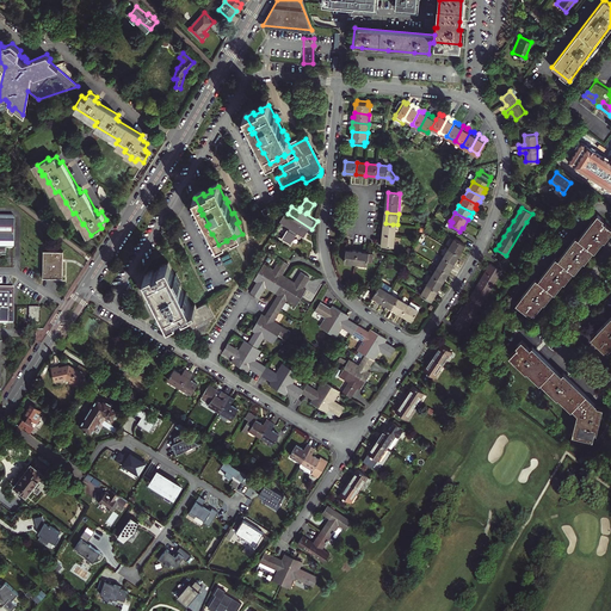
[(288,214),(283,222),(294,228),(292,229),(291,229),(287,238),(294,242),(300,234),(298,234),(300,232),(308,235),(312,229),(288,214)]
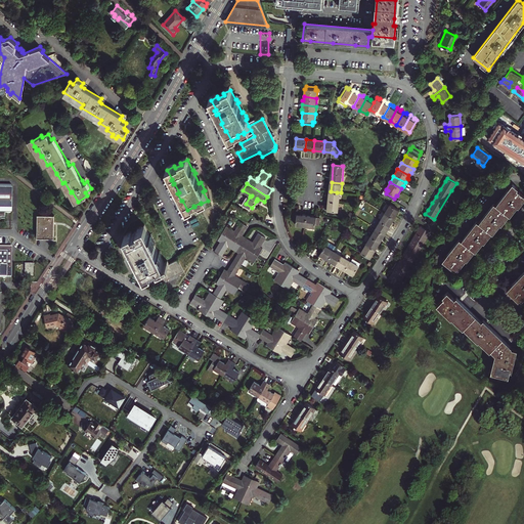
[(460,237),(442,259),(450,266),(451,264),(455,267),(462,260),(464,261),(466,258),(465,258),(470,251),(472,252),(474,249),(479,243),(480,244),(483,241),(482,239),(487,233),(489,234),(491,231),(490,230),(495,225),(496,226),(499,223),(498,222),(505,216),(506,216),(508,214),(508,213),(513,207),(514,208),(517,205),(516,204),(522,198),(523,200),(523,198),(523,194),(515,187),(516,186),(513,183),(495,204),(493,203),(487,211),(478,221),(477,220),(468,231),(462,239),(460,237)]
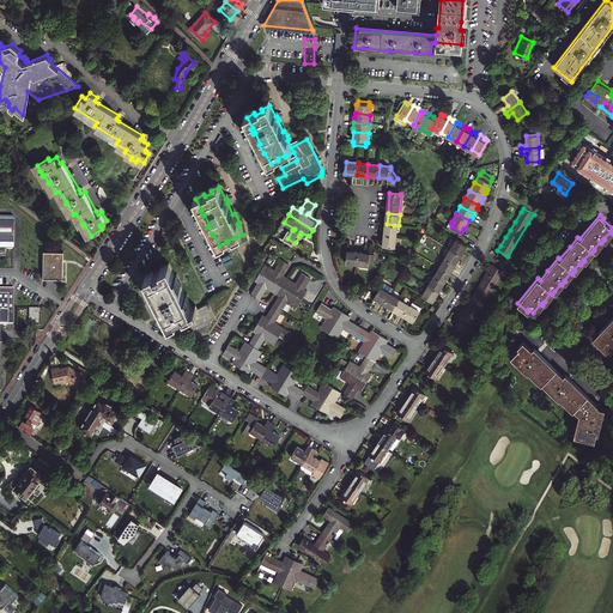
[(12,218),(0,218),(0,255),(5,256),(5,249),(12,249),(12,218)]
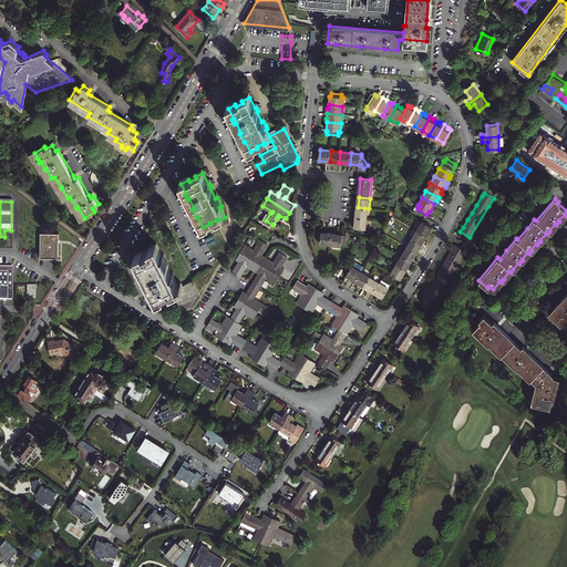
[(357,217),(368,217),(369,208),(364,208),(358,207),(357,217)]
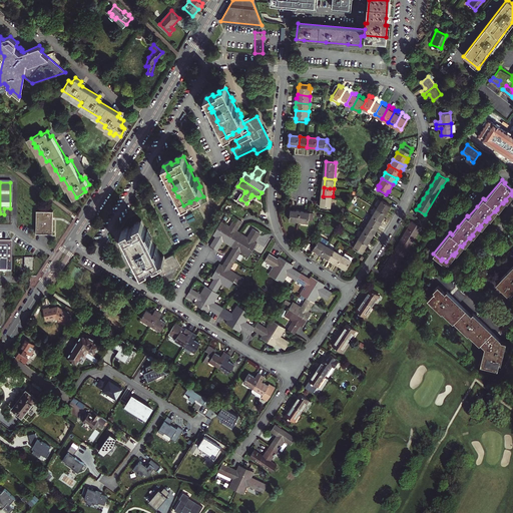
[(333,196),(323,196),(322,205),(332,206),(333,196)]
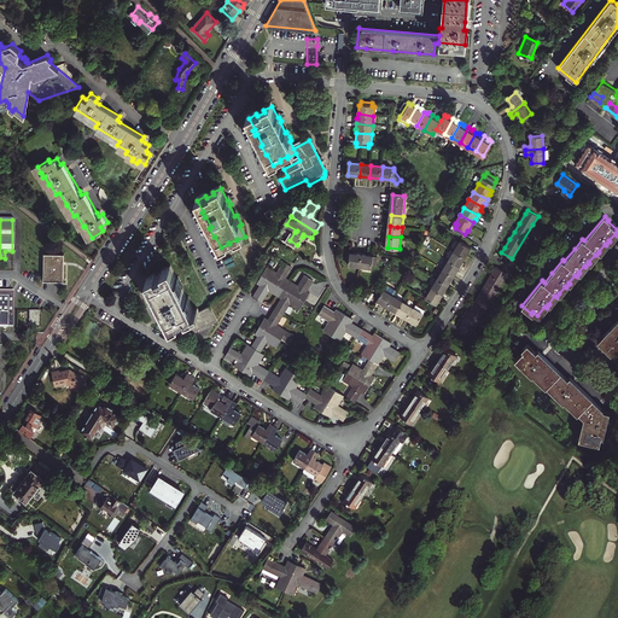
[(461,240),(455,250),(466,256),(471,246),(461,240)]
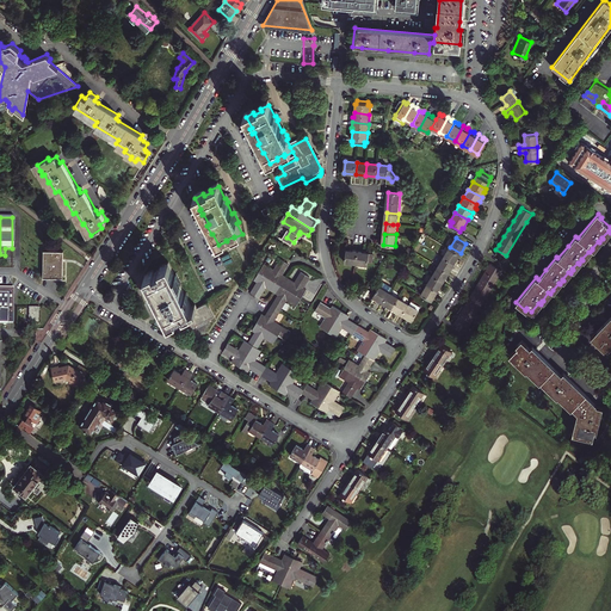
[(461,253),(450,247),(445,257),(455,263),(461,253)]
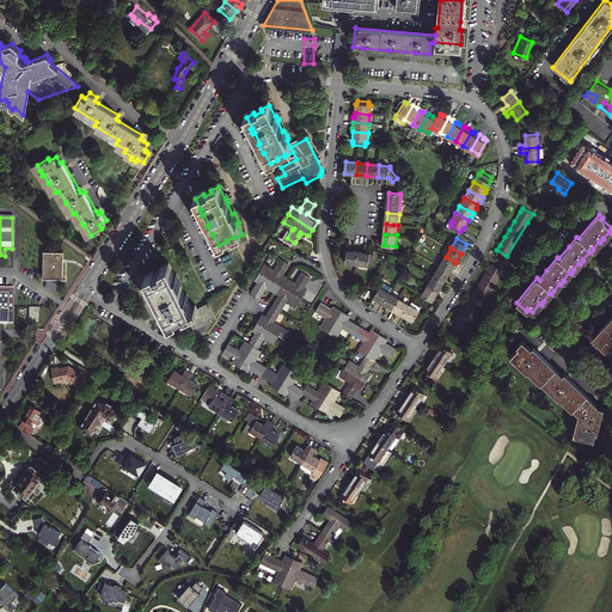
[(348,262),(359,263),(360,251),(349,250),(348,262)]
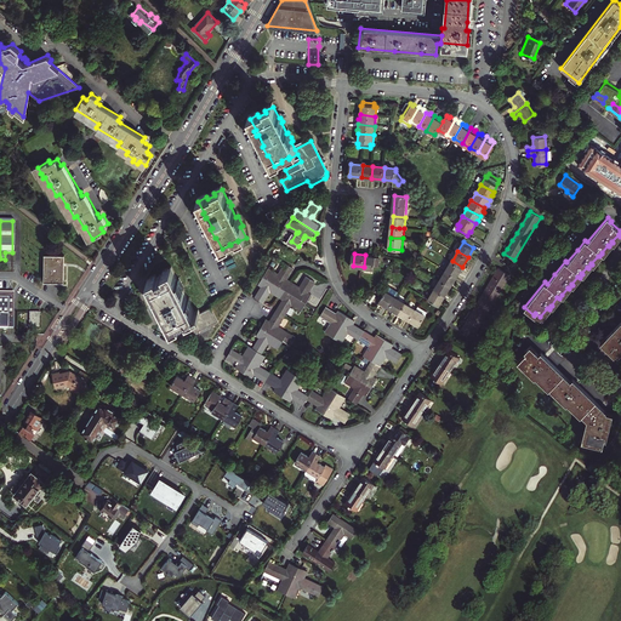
[(64,255),(45,255),(45,281),(64,281),(64,255)]
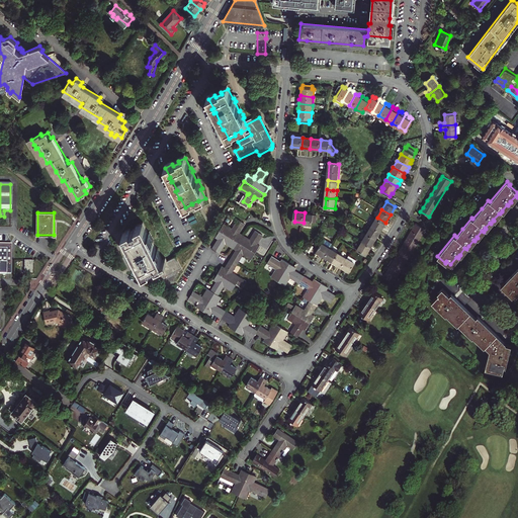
[(305,212),(304,223),(313,224),(314,221),(318,222),(319,214),(305,212)]
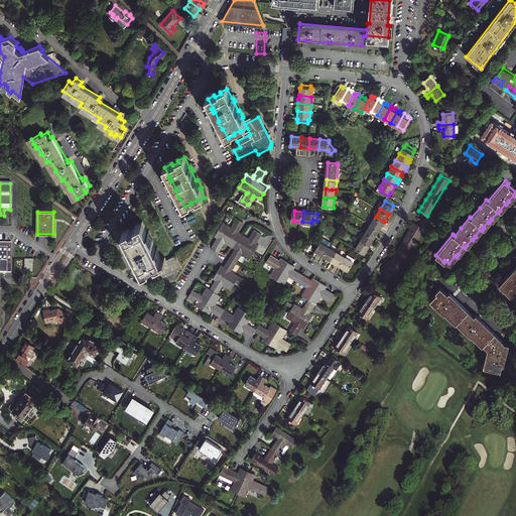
[(376,217),(371,224),(380,229),(384,222),(376,217)]
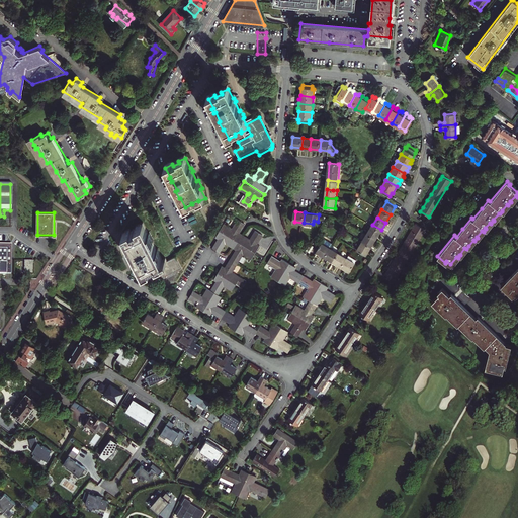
[(222,231),(240,242),(245,235),(241,232),(242,230),(243,231),(248,224),(241,219),(235,229),(227,224),(222,231)]
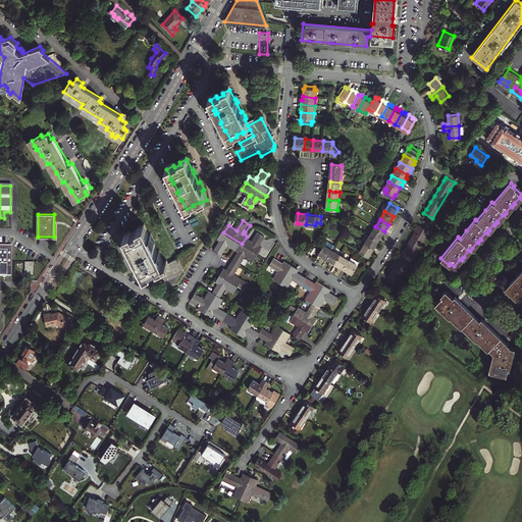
[(135,253),(139,262),(137,263),(139,267),(141,266),(146,276),(152,272),(152,271),(158,268),(163,278),(159,280),(161,284),(184,274),(177,261),(168,265),(166,263),(164,264),(161,256),(162,256),(160,252),(159,252),(154,243),(156,243),(152,235),(151,236),(146,225),(140,229),(140,230),(134,233),(134,231),(126,236),(132,245),(129,246),(133,254),(135,253)]
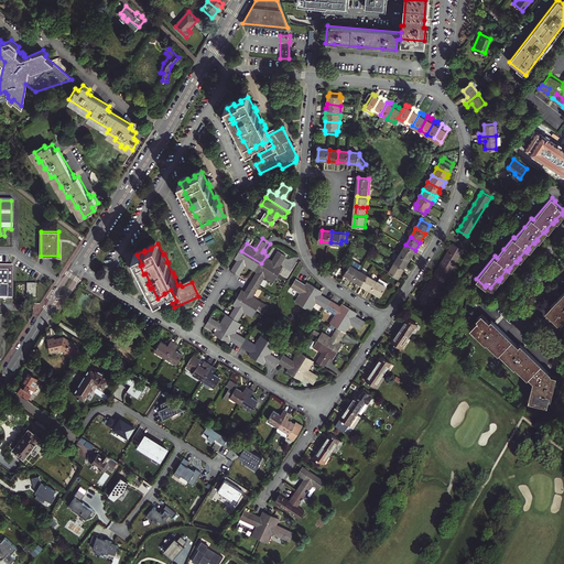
[(463,249),(453,243),(451,248),(445,256),(440,264),(437,269),(431,280),(427,284),(421,296),(419,299),(430,305),(463,249)]
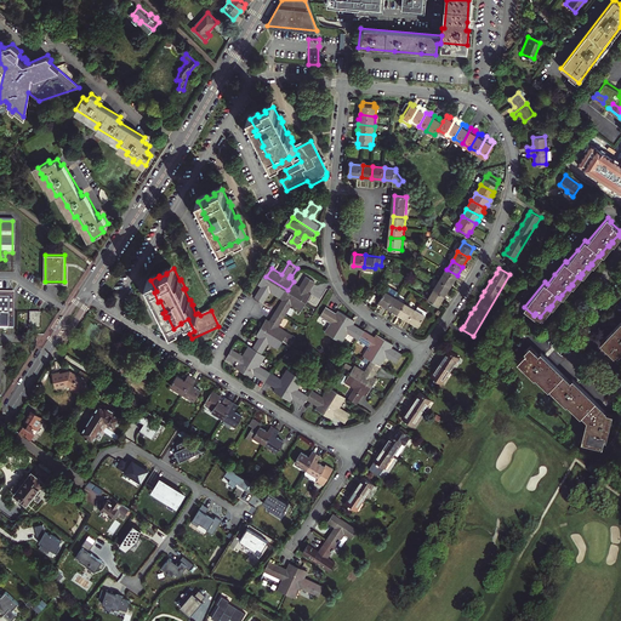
[(446,269),(442,279),(451,285),(457,275),(446,269)]
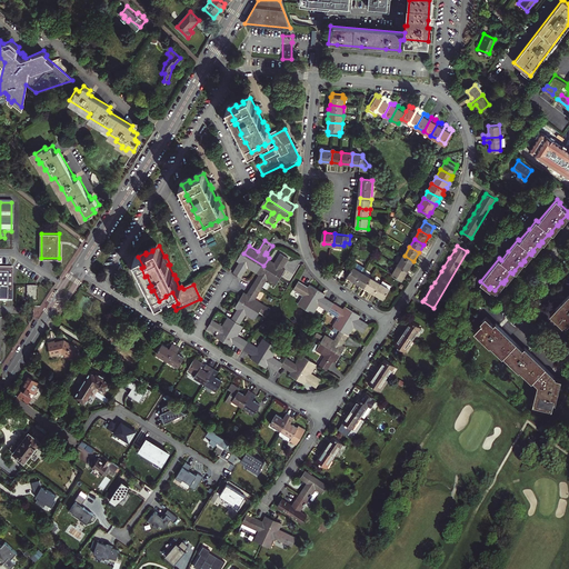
[(278,265),(269,258),(263,266),(283,278),(288,270),(285,268),(291,258),(283,252),(278,261),(279,262),(278,265)]
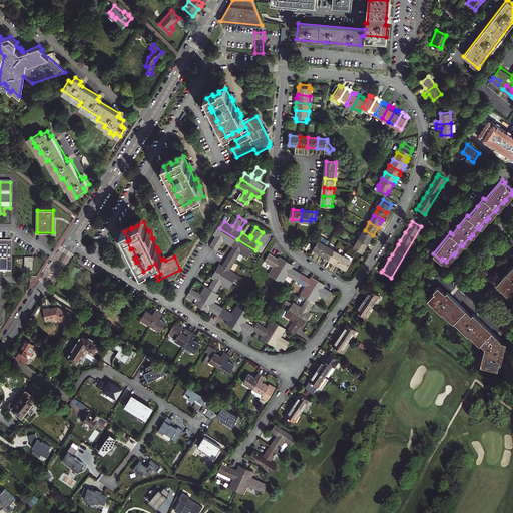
[(237,239),(219,228),(216,234),(220,236),(218,238),(218,237),(213,245),(219,249),(225,240),(233,245),(237,239)]
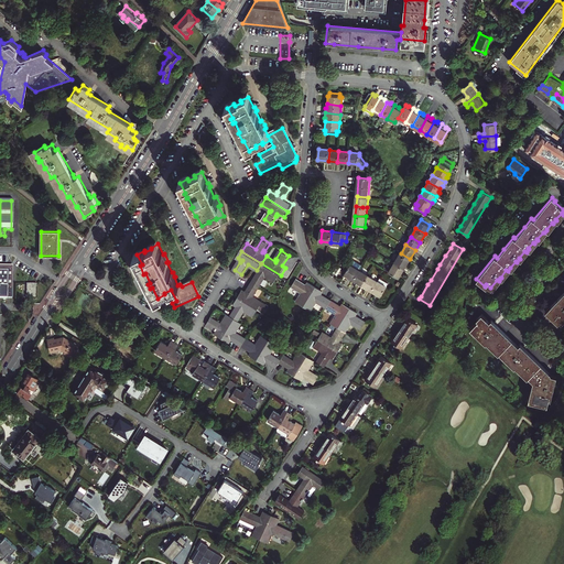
[(396,262),(405,268),(410,259),(401,253),(396,262)]
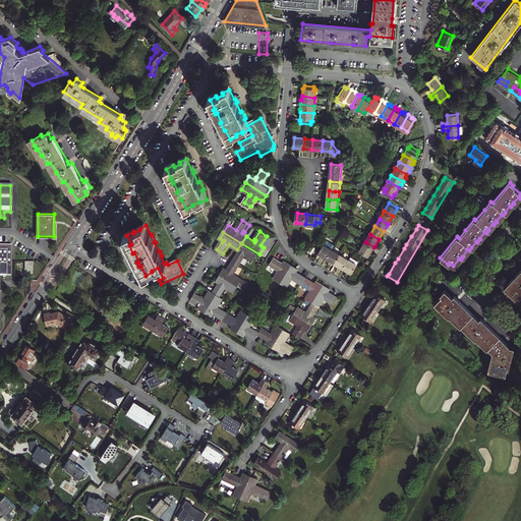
[(320,252),(328,257),(334,248),(336,245),(329,240),(327,241),(325,243),(320,252)]
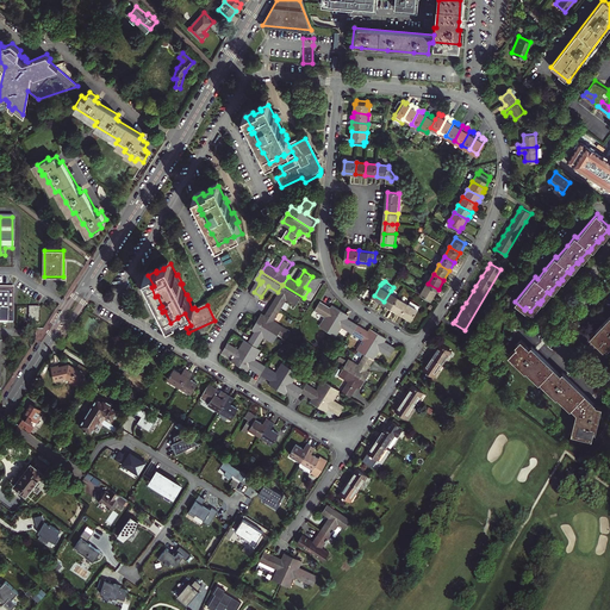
[(433,300),(439,290),(428,284),(422,293),(433,300)]
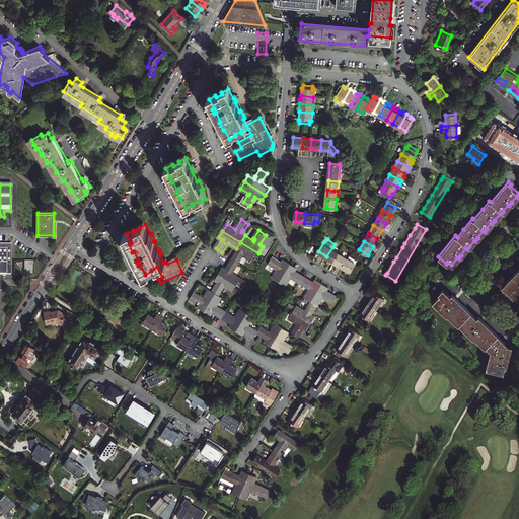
[(254,260),(258,253),(240,242),(236,248),(240,250),(239,252),(238,251),(233,260),(240,265),(246,254),(254,260)]
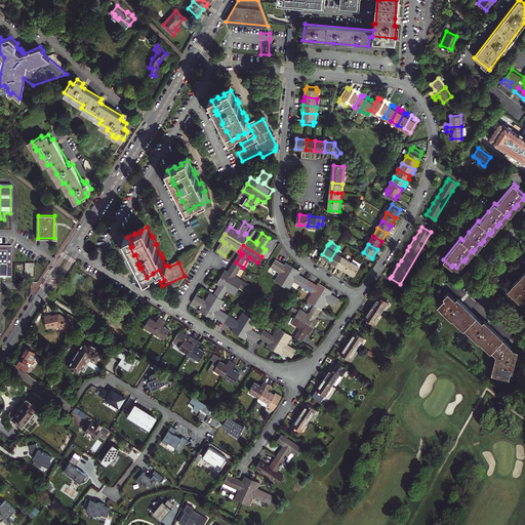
[(0,277),(11,278),(11,248),(0,247),(0,277)]
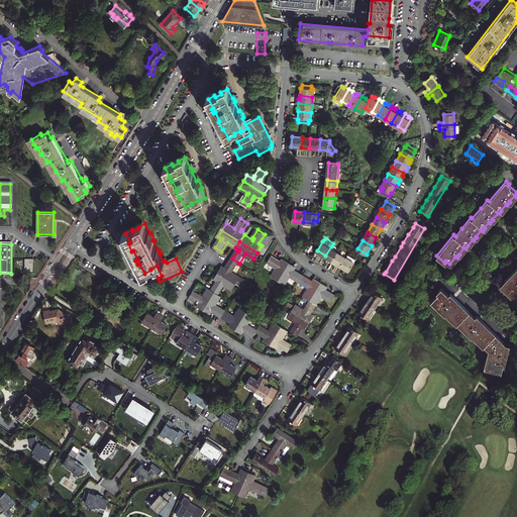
[(338,251),(331,246),(325,255),(333,261),(335,257),(338,251)]
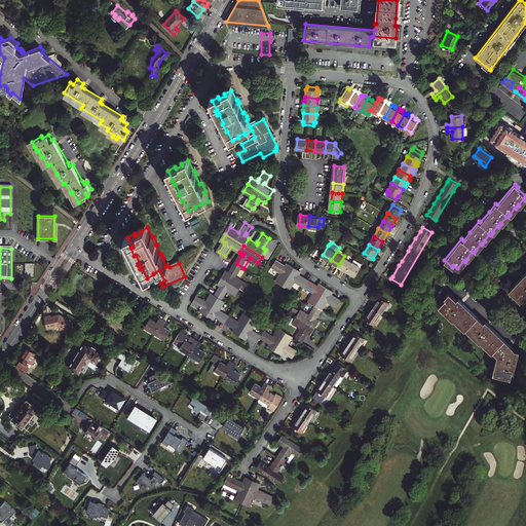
[(353,261),(344,256),(341,262),(339,265),(347,270),(349,268),(353,261)]
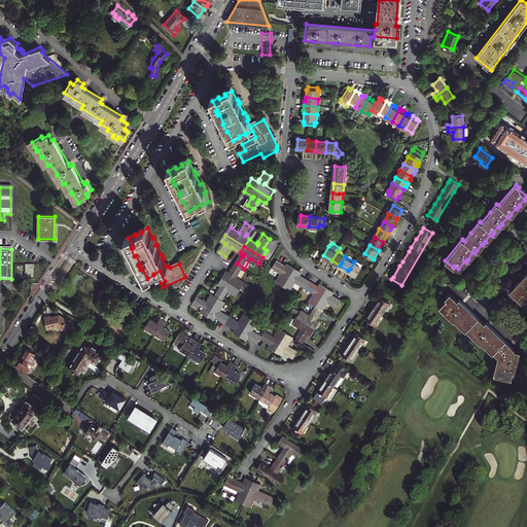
[(350,269),(348,271),(356,275),(363,264),(355,258),(354,261),(350,269)]
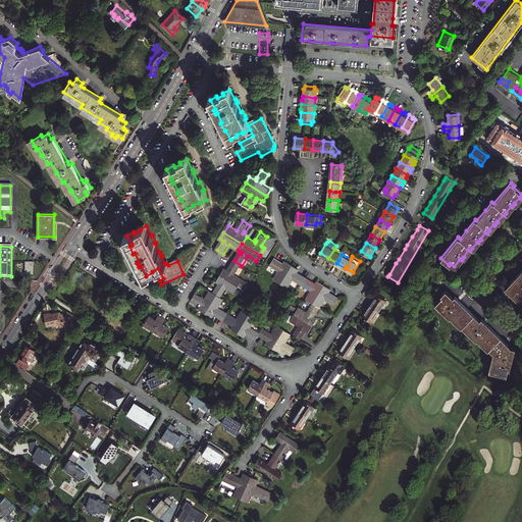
[(282,283),(294,265),(288,261),(284,265),(283,264),(283,263),(276,258),(271,265),(280,271),(275,279),(282,283)]
